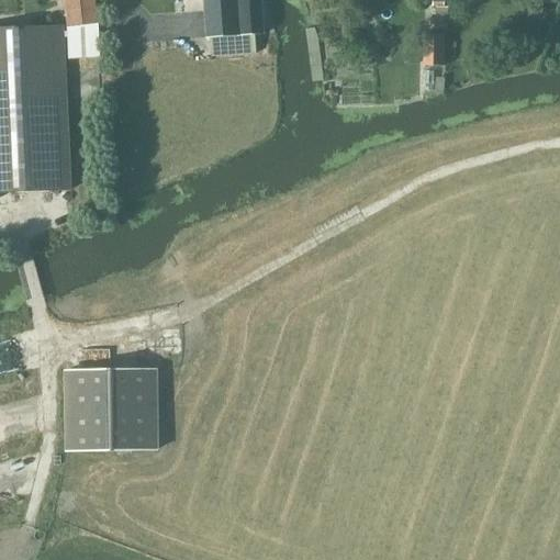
[(68,57),(98,56),(96,24),(92,0),(62,0),(67,28),(67,31),(59,31),(59,24),(0,25),(0,190),(68,189),(60,38),(67,38),(68,57)]
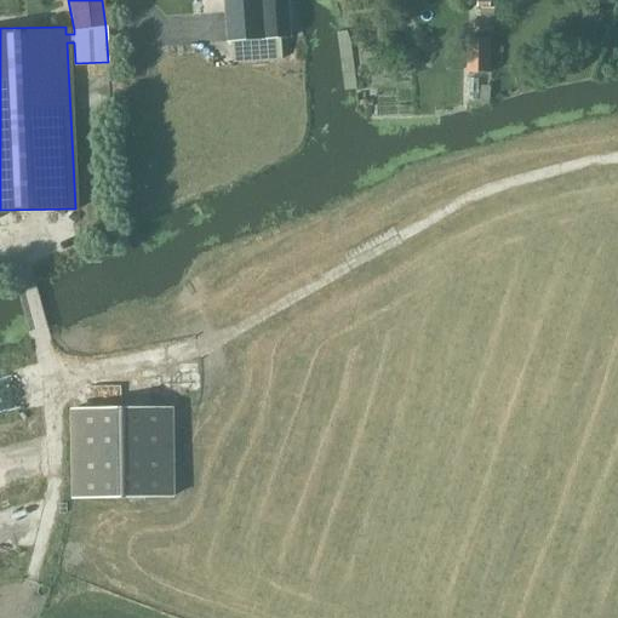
[(222,0),(225,41),(289,36),(285,0),(222,0)]
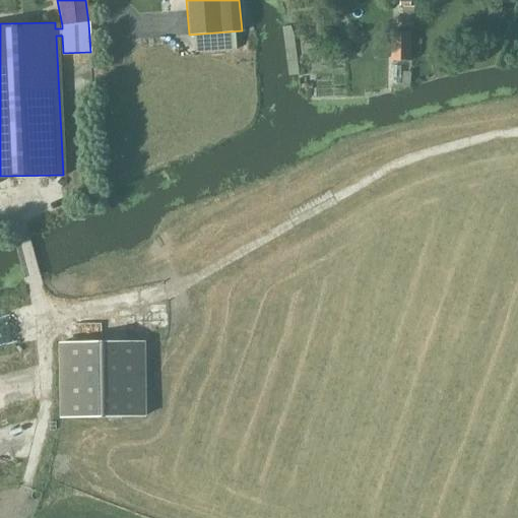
[(400,6),(399,31),(409,31),(410,6),(407,6),(400,6)]
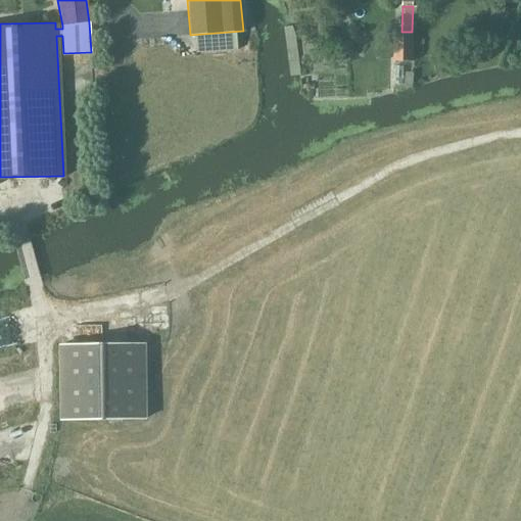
[(412,59),(412,32),(401,32),(392,32),(392,58),(393,58),(393,69),(411,69),(411,59),(412,59)]
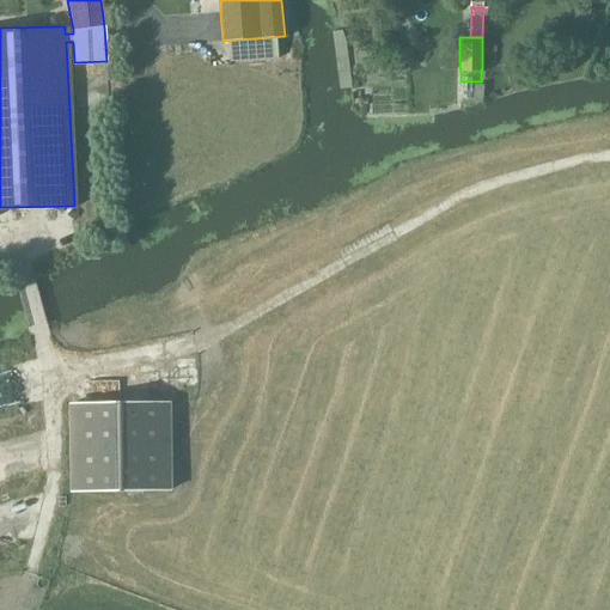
[(47,242),(62,242),(63,214),(48,213),(47,242)]
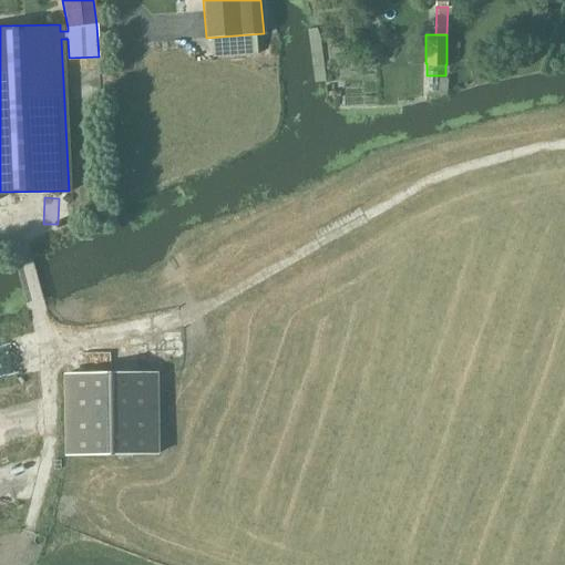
[(6,336),(0,337),(0,368),(13,365),(6,336)]
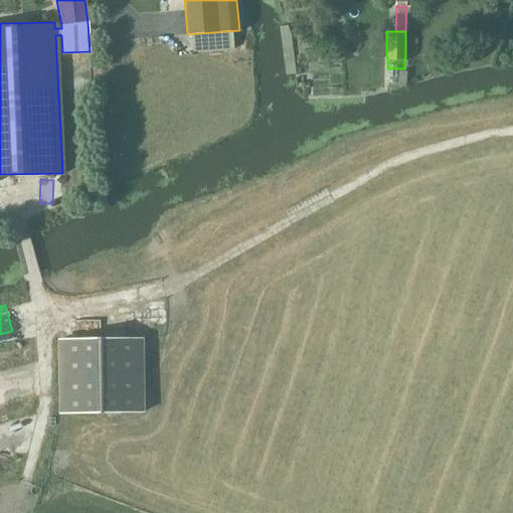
[(143,338),(58,339),(58,411),(144,410),(143,338)]
